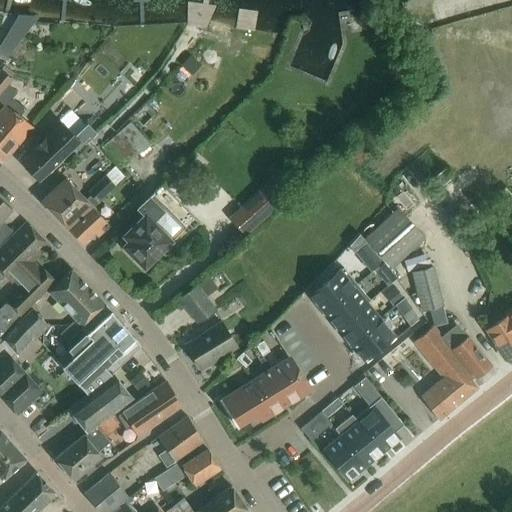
[(187,79),(200,64),(190,55),(177,70),(187,79)]
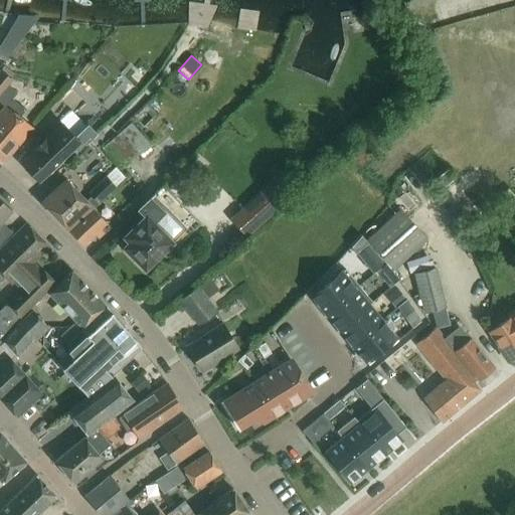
[(1,70),(0,71),(0,102),(5,106),(0,111),(0,164),(1,165),(33,128),(20,117),(25,111),(11,99),(16,93),(8,86),(12,80),(1,70)]
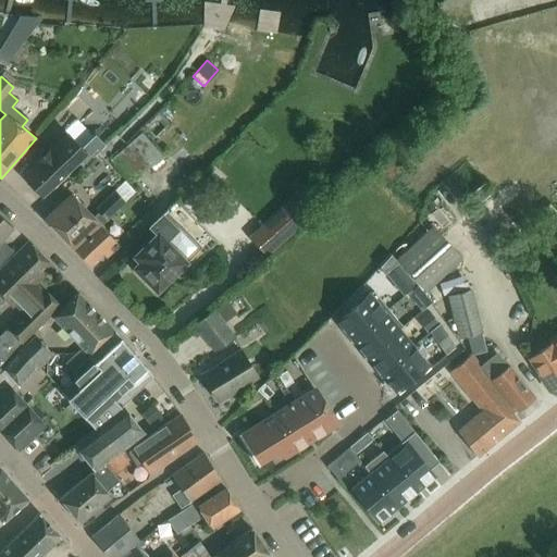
[(85,113),(112,136),(136,108),(109,85),(85,113)]
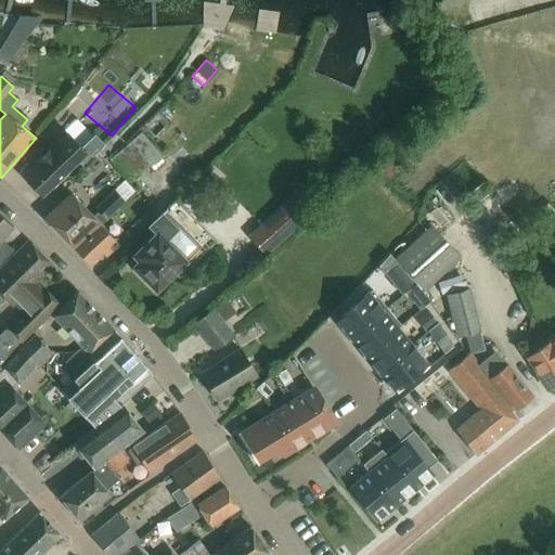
[(168,123),(158,112),(143,127),(154,138),(168,123)]
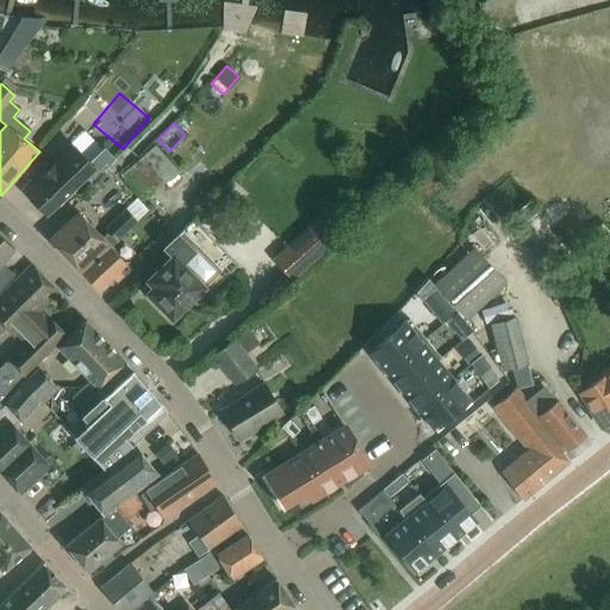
[(176,170),(155,145),(119,176),(142,201),(176,170)]
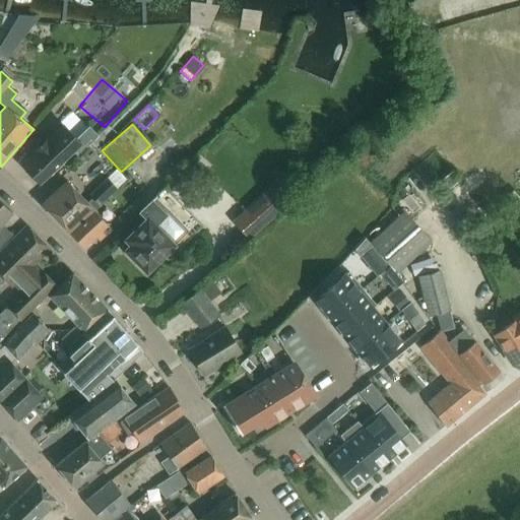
[(47,141),(45,139),(34,150),(36,151),(21,165),(39,183),(79,143),(62,126),(47,141)]
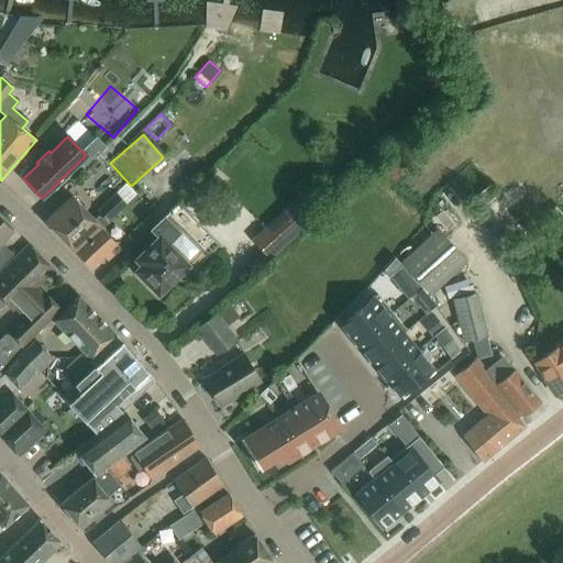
[(95,220),(88,212),(59,238),(74,253),(101,229),(101,228),(127,203),(116,192),(97,212),(99,214),(95,220)]
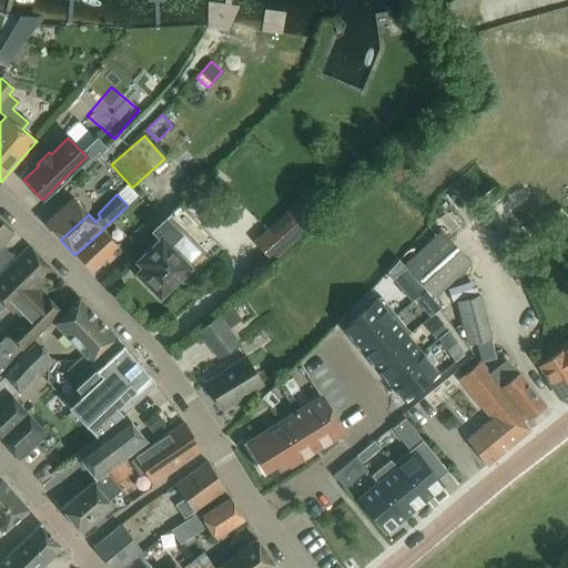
[(89,214),(72,198),(44,223),(60,240),(89,214)]
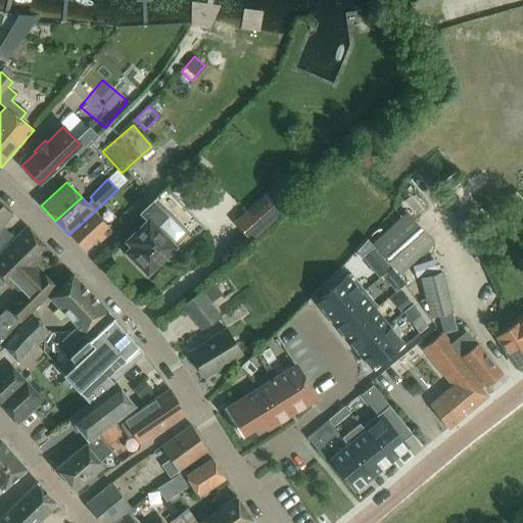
[(291,203),(274,184),(236,219),(253,238),(291,203)]
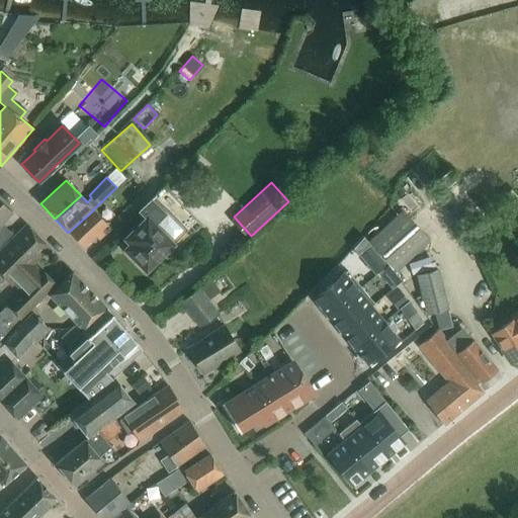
[(171,246),(173,244),(178,249),(201,227),(162,187),(139,210),(145,218),(123,239),(128,244),(123,249),(146,271),(163,254),(166,257),(170,257),(173,253),(174,249),(171,246)]
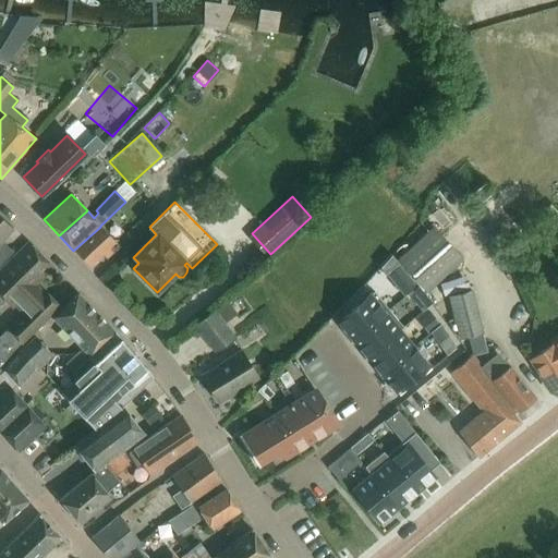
[(0,243),(13,229),(0,217),(0,265),(5,259),(0,254),(0,243)]
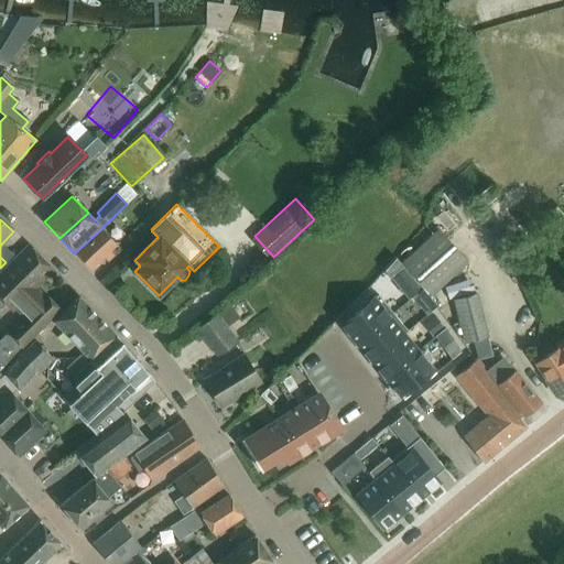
[(120,248),(101,229),(74,253),(88,268),(101,256),(107,261),(120,248)]
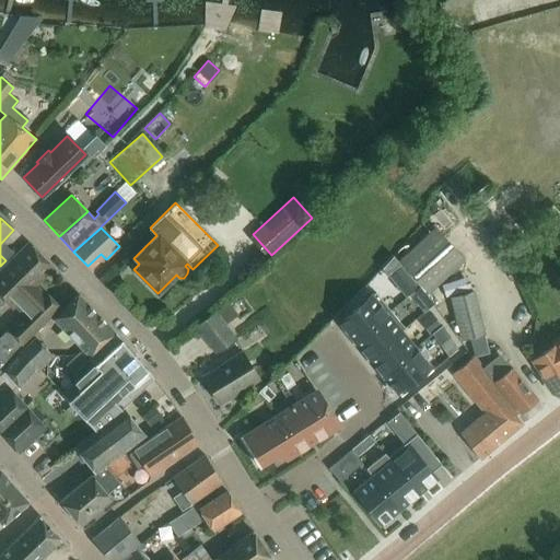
[(429,294),(464,261),(434,229),(399,261),(429,294)]
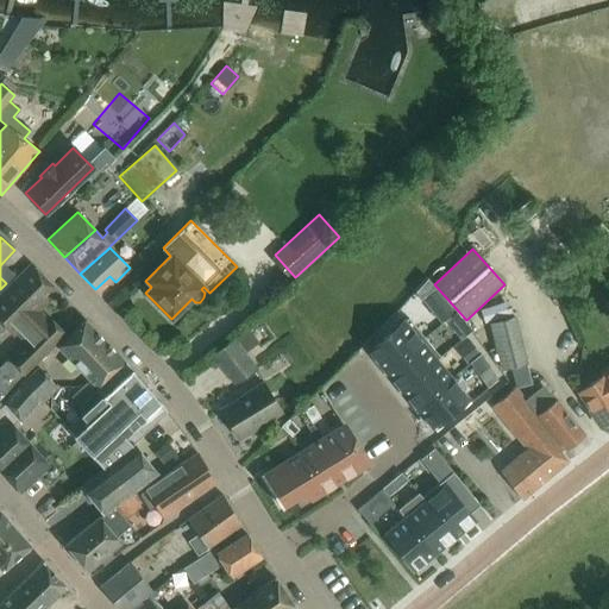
[(16,333),(25,344),(0,366),(0,402),(18,385),(32,366),(64,336),(39,311),(57,293),(30,265),(0,294),(0,324),(12,337),(16,333)]
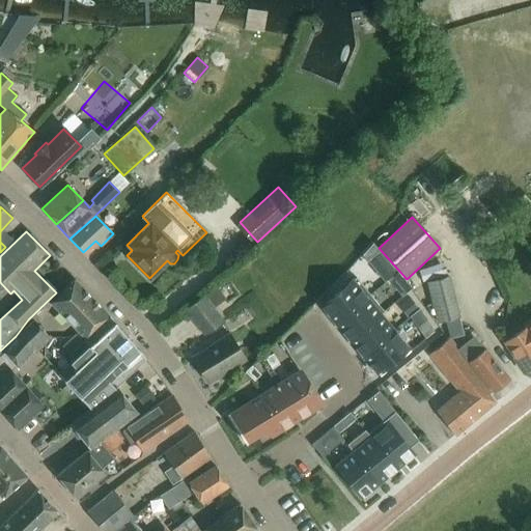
[(472,269),(480,263),(470,247),(462,252),(472,269)]
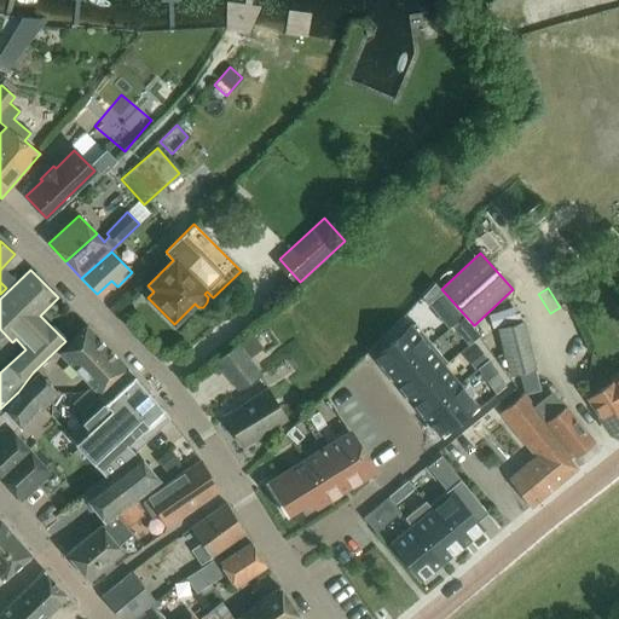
[(441,293),(427,305),(449,330),(463,318),(441,293)]
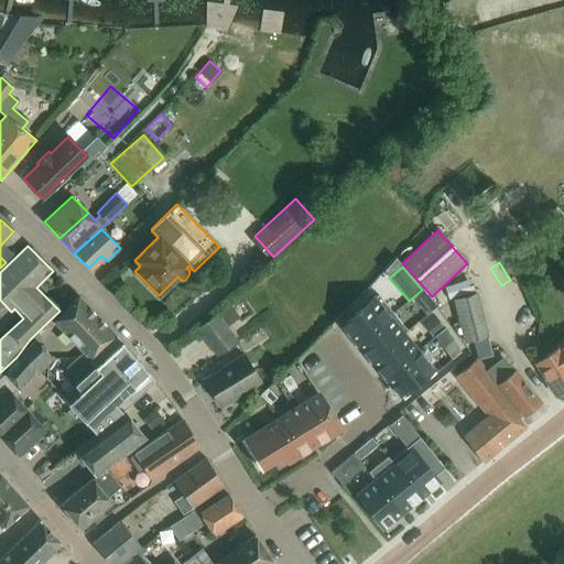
[(348,322),(362,338),(389,317),(396,312),(381,294),(375,300),(348,322)]
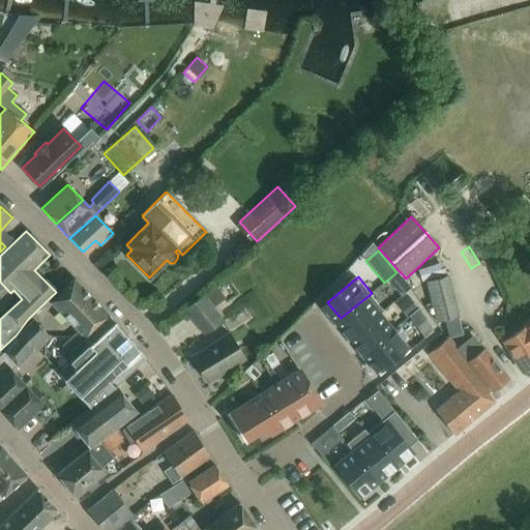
[(427,283),(436,323),(458,318),(448,276),(427,283)]
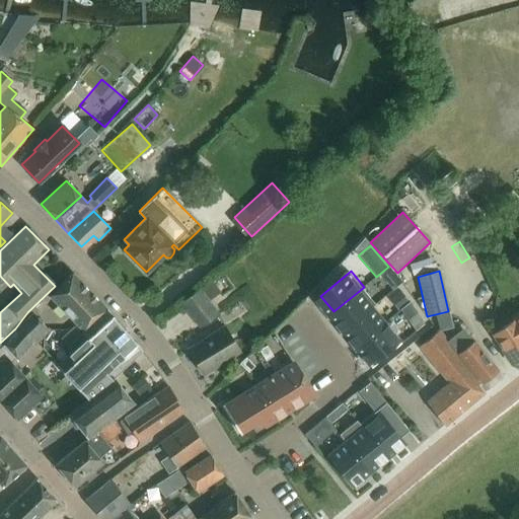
[(74,303),(87,290),(73,274),(50,296),(66,314),(76,304),(74,303)]
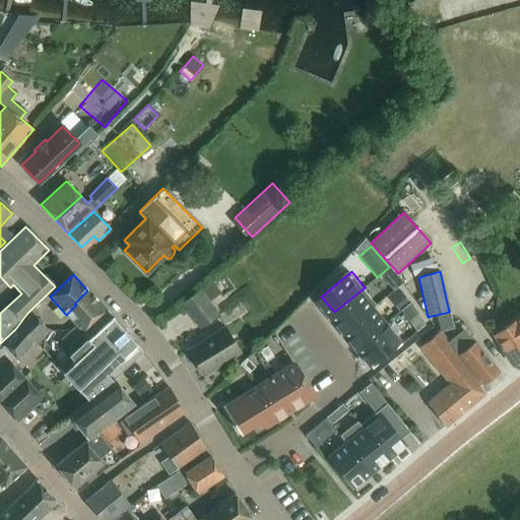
[(334,312),(347,328),(378,303),(365,287),(359,293),(334,312)]
